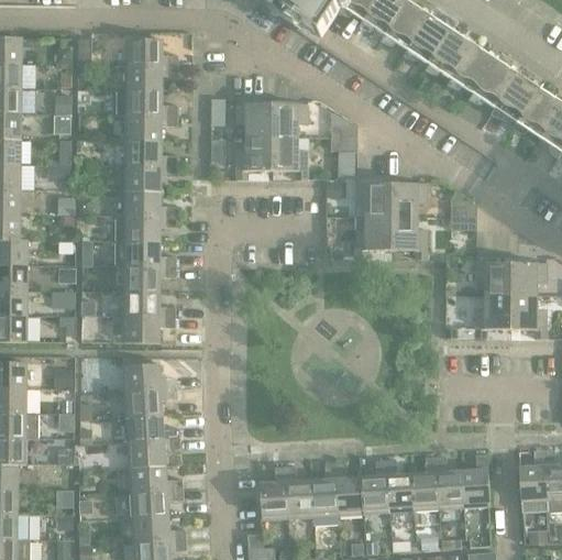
[(264,0),(321,36),(341,7),(340,6),(343,0),(264,0)]
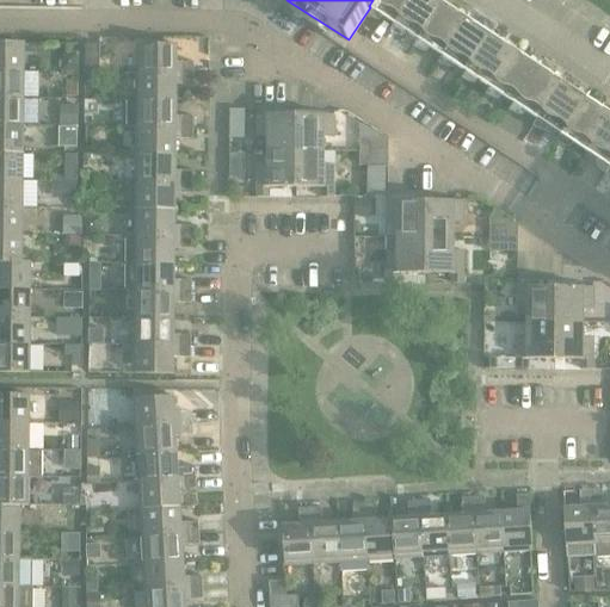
[(373,0),(369,6),(370,7),(394,23),(408,0),(373,0)]
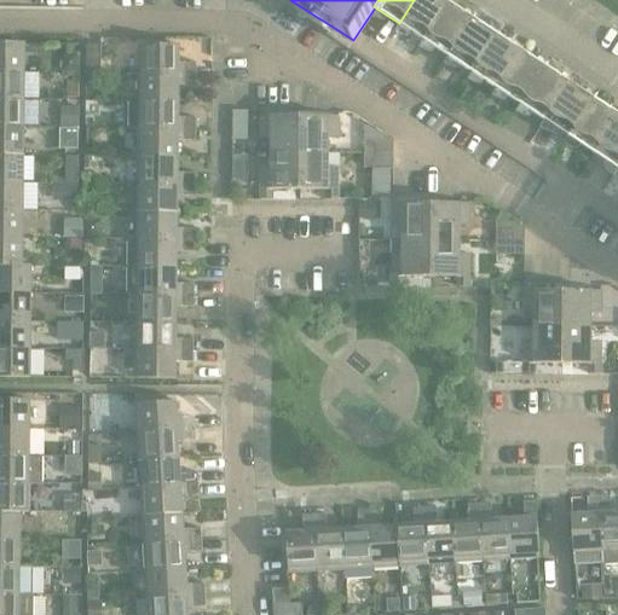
[(414,0),(399,23),(423,39),(449,0),(414,0)]
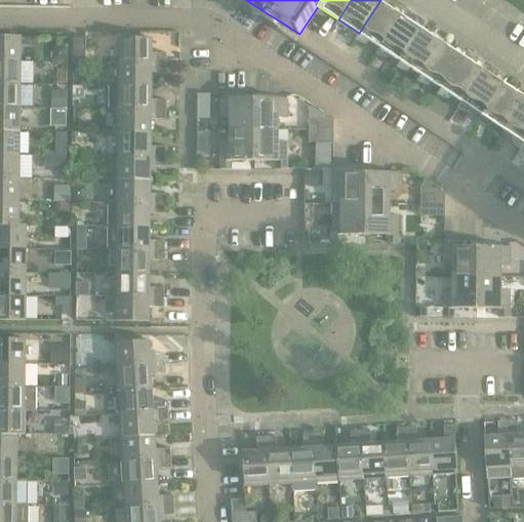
[(380,0),(359,33),(379,46),(401,13),(380,0)]
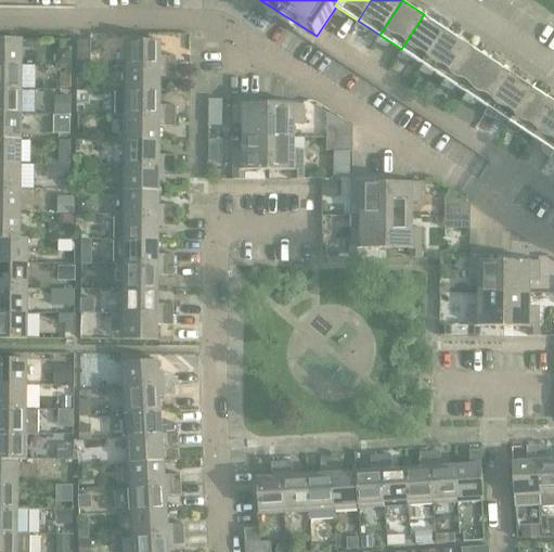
[(424,14),(401,49),(423,63),(446,28),(424,14)]
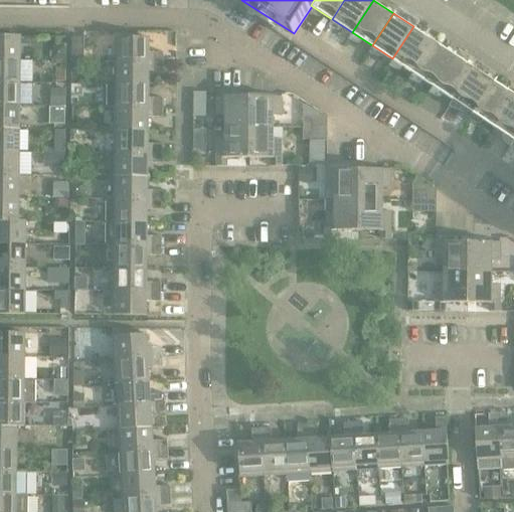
[(413,26),(392,58),(412,72),(434,40),(413,26)]
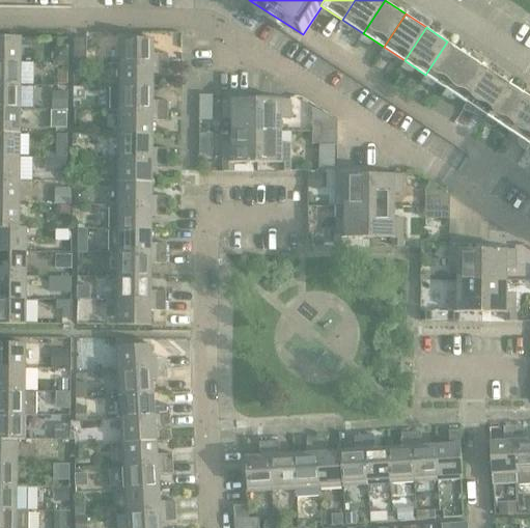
[(0,59),(21,59),(21,35),(0,34),(0,59)]
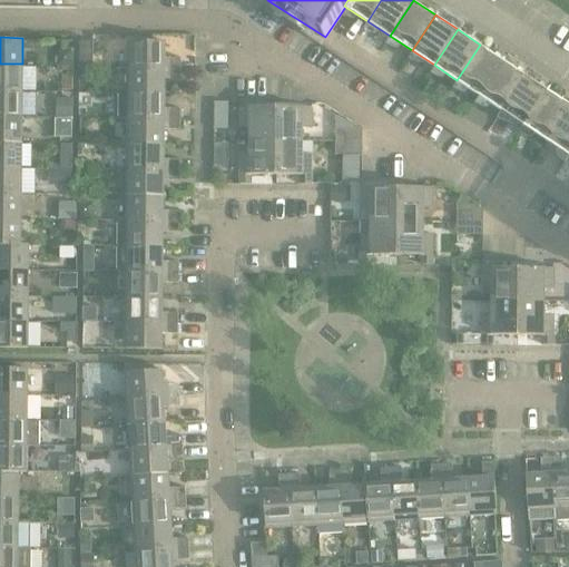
[(79,38),(79,65),(92,66),(92,39),(79,38)]
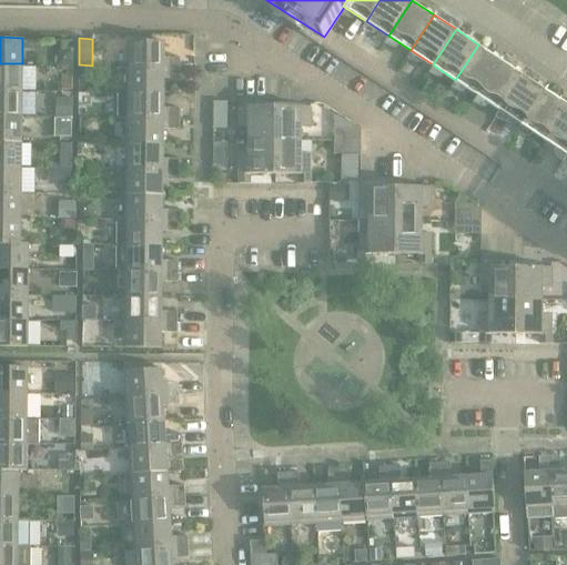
[(128,39),(127,66),(179,66),(180,56),(163,56),(163,39),(128,39)]
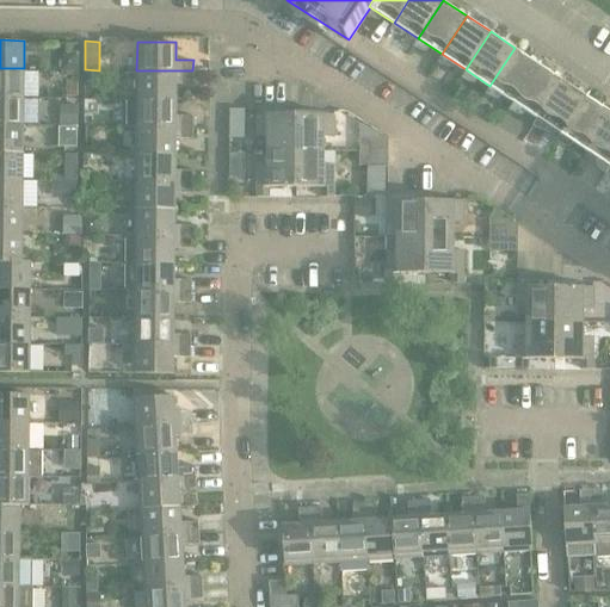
[(515,48),(490,86),(513,101),(538,63),(515,48)]
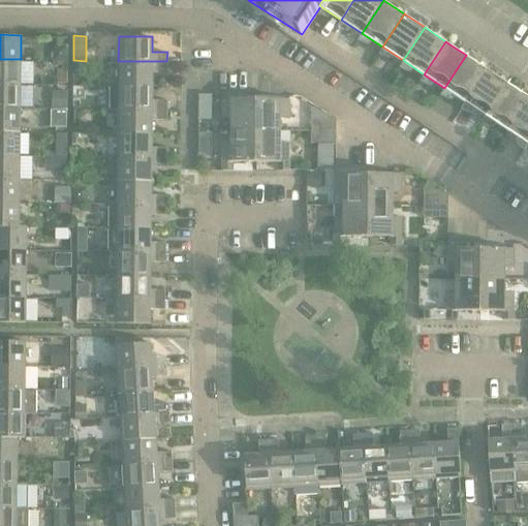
[(54,45),(54,58),(65,58),(65,47),(54,45)]
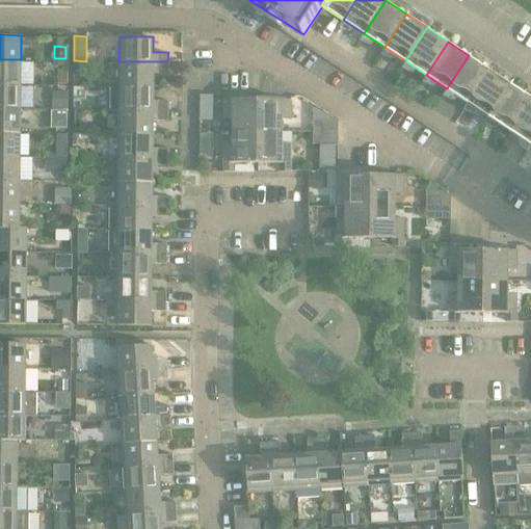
[(469,55),(447,88),(468,102),(489,69),(469,55)]
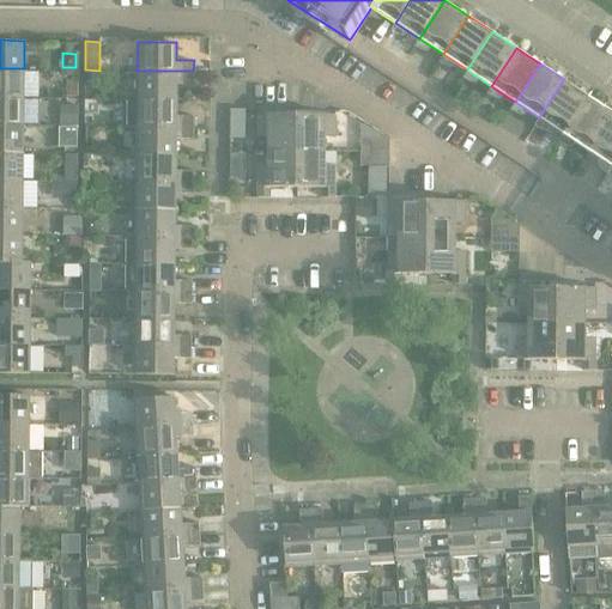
[(0,96),(23,96),(24,68),(0,68),(0,96)]
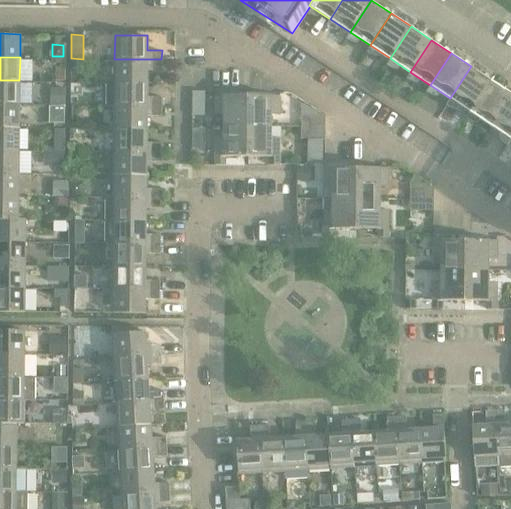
[(114,59),(114,82),(147,82),(147,69),(161,69),(161,59),(114,59)]
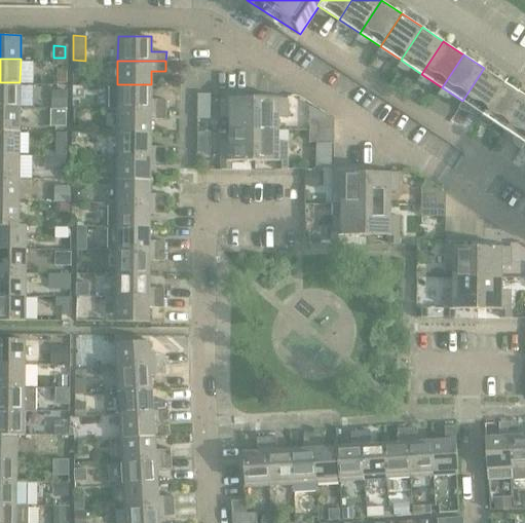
[(484,68),(462,101),(483,115),(504,81),(484,68)]
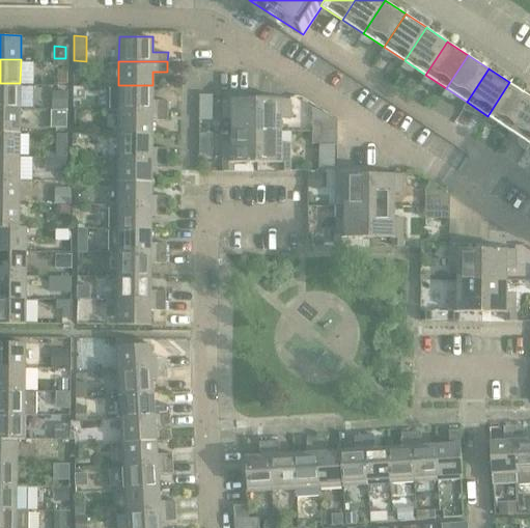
[(529,95),(509,82),(487,116),(508,130),(529,95)]
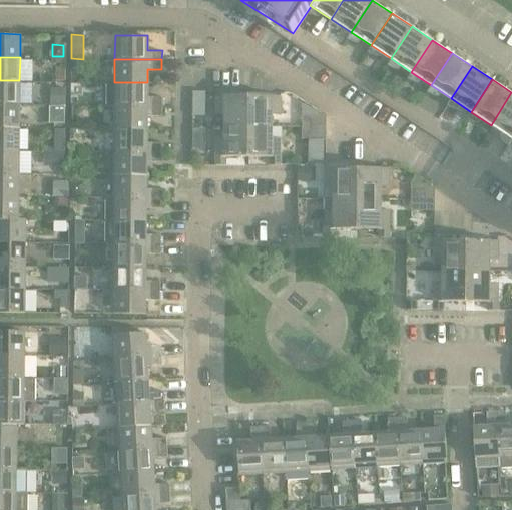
[(0,102),(19,103),(19,80),(0,80),(0,102)]
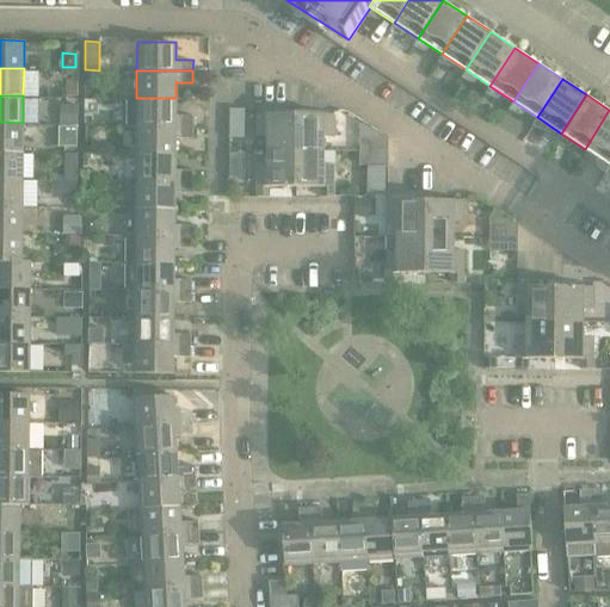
[(127,124),(136,125),(192,125),(192,113),(176,113),(176,98),(136,98),(127,98),(127,124)]
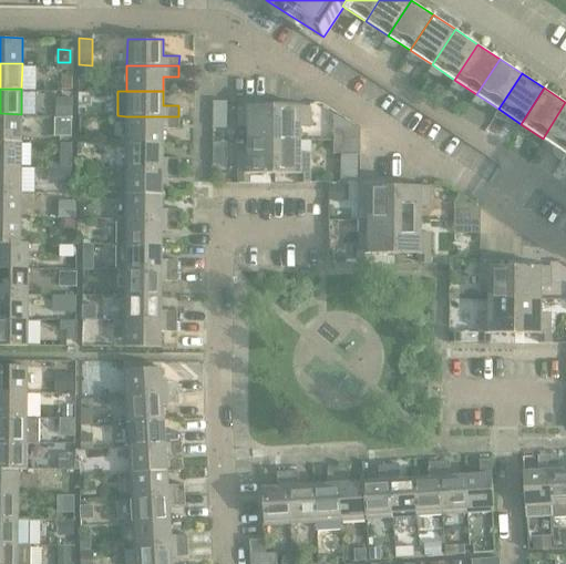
[(55,95),(55,113),(71,114),(72,96),(55,95)]
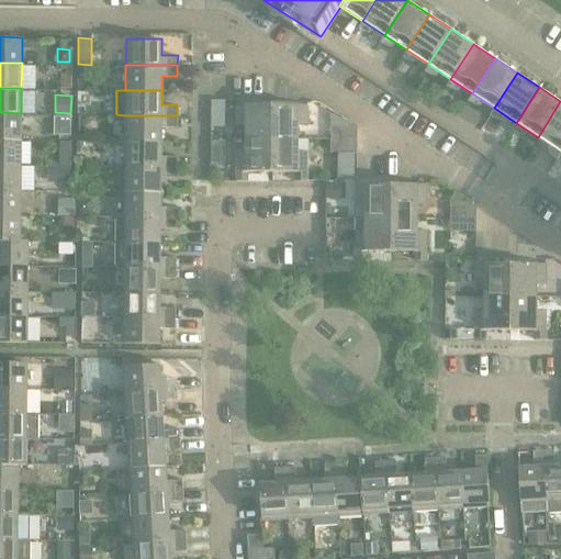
[(224,99),(211,99),(210,111),(224,111),(224,99)]
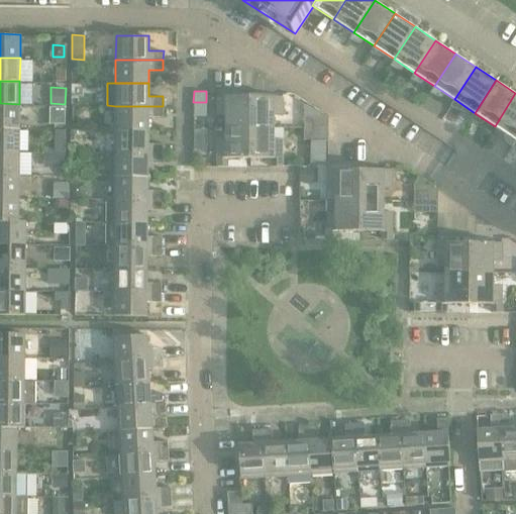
[(515,93),(495,126),(515,139),(515,137),(515,93)]
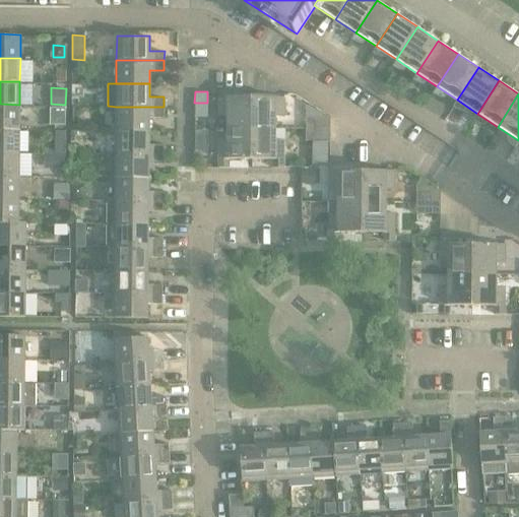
[(228,115),(226,126),(251,127),(251,95),(218,95),(218,115),(228,115)]
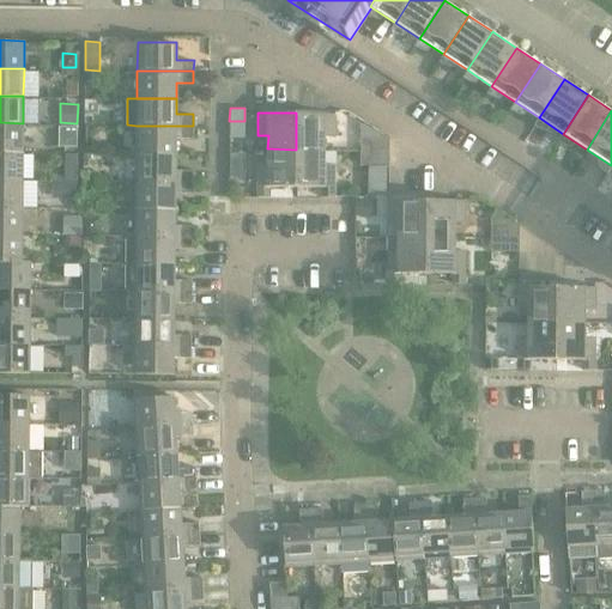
[(296,113),(296,150),(323,150),(323,135),(334,135),(334,113),(296,113)]
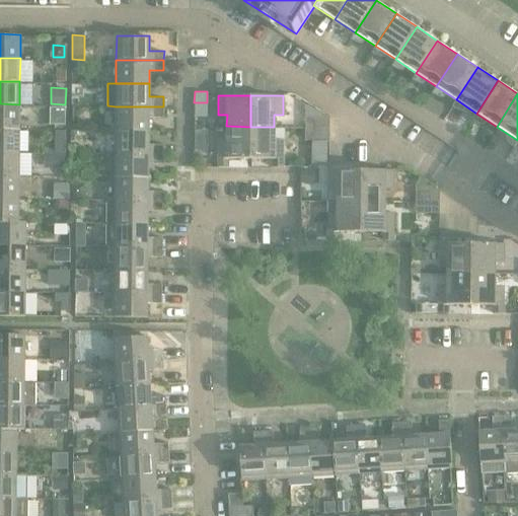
[(0,127),(19,128),(19,104),(0,103),(0,127)]
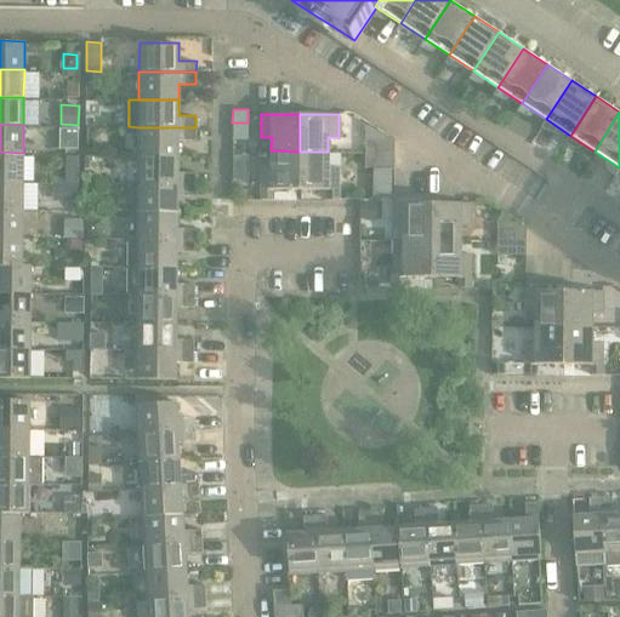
[(387,137),(365,124),(365,152),(394,152),(394,137),(387,137)]
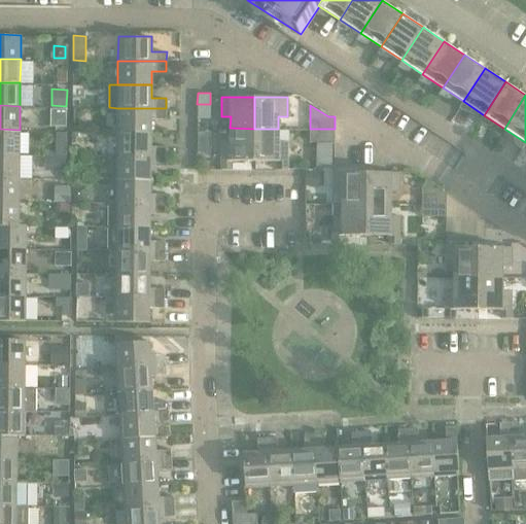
[(117,108),(117,131),(150,132),(150,117),(166,118),(166,108),(117,108)]
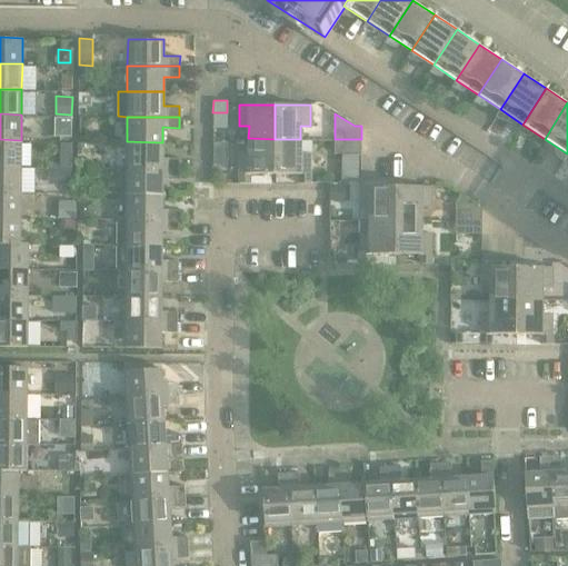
[(275,139),(248,138),(248,151),(239,151),(239,181),(249,181),(250,172),(275,172),(275,139)]
